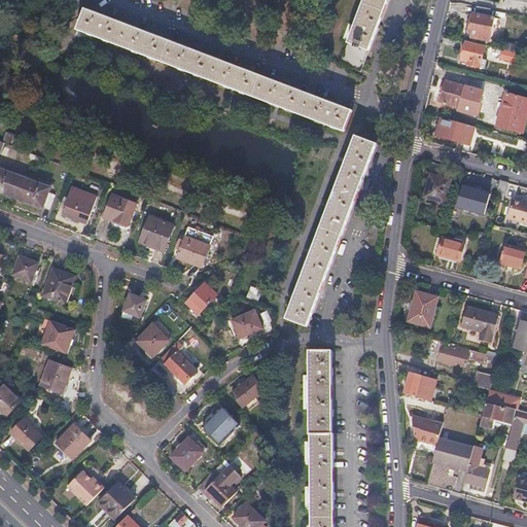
[(386,0),(362,0),(339,64),(360,72),(386,0)]
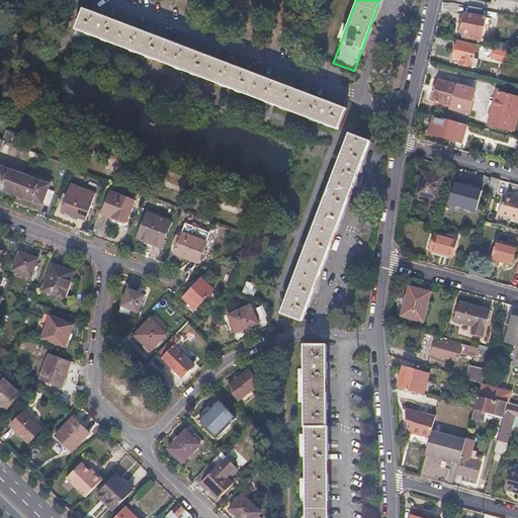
[(83,10),(75,30),(337,131),(345,109),(83,10)]
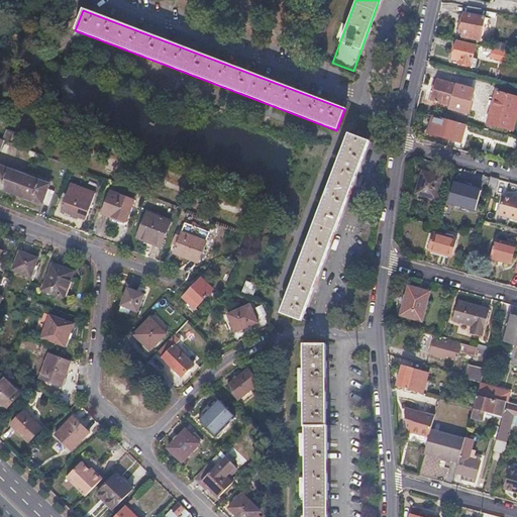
[(485,21),(463,15),(458,34),(462,35),(461,37),(480,41),(482,30),(487,31),(489,26),(484,25),(485,21)]
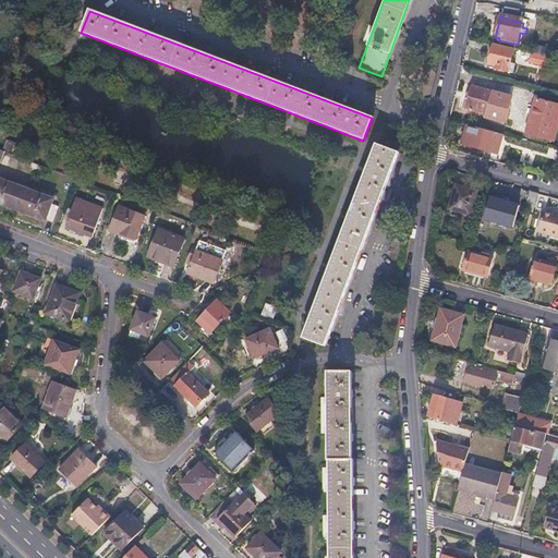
[(512,50),(492,46),(487,68),(511,73),(513,64),(509,63),(512,50)]
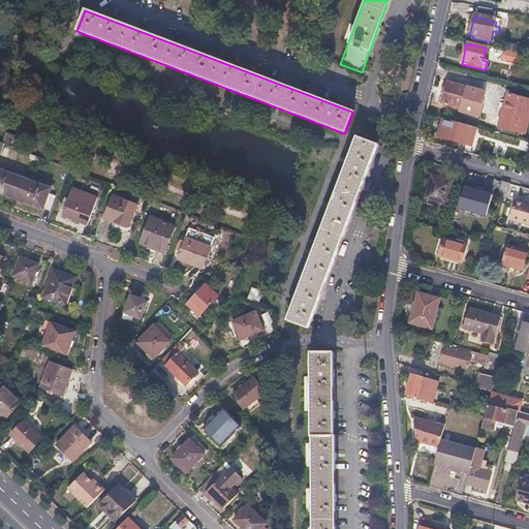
[(504,53),(517,56),(519,49),(506,45),(504,53)]
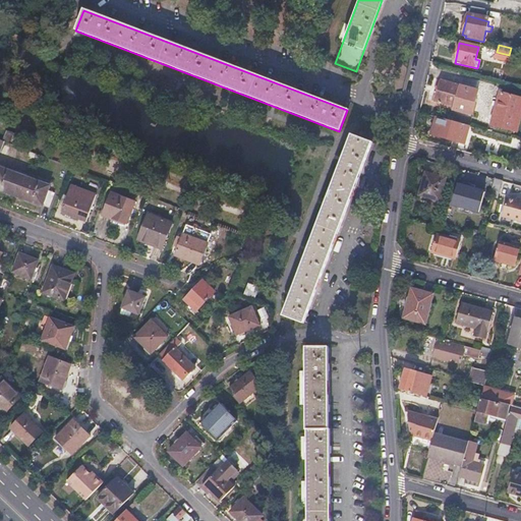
[(497,52),(495,52),(493,59),(508,63),(510,55),(509,55),(497,52)]
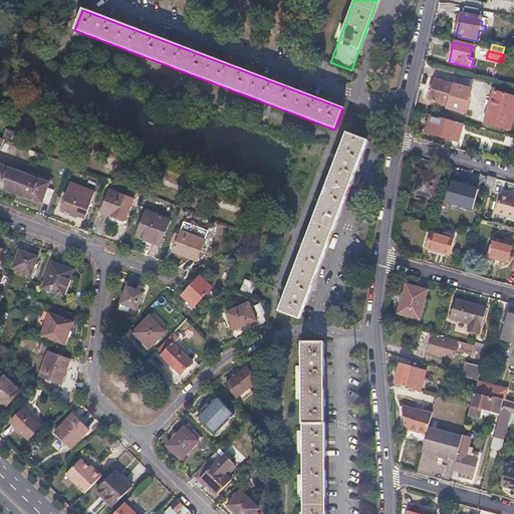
[(471,90),(435,80),(429,101),(448,107),(448,110),(464,115),(471,90)]
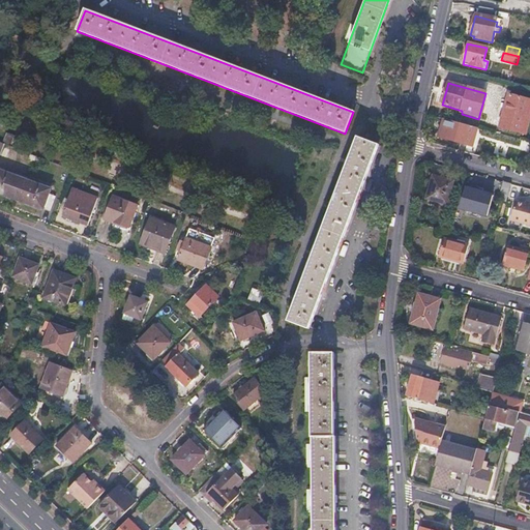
[(509,107),(506,107),(504,117),(502,117),(498,128),(523,135),(529,107),(529,100),(512,96),(509,107)]
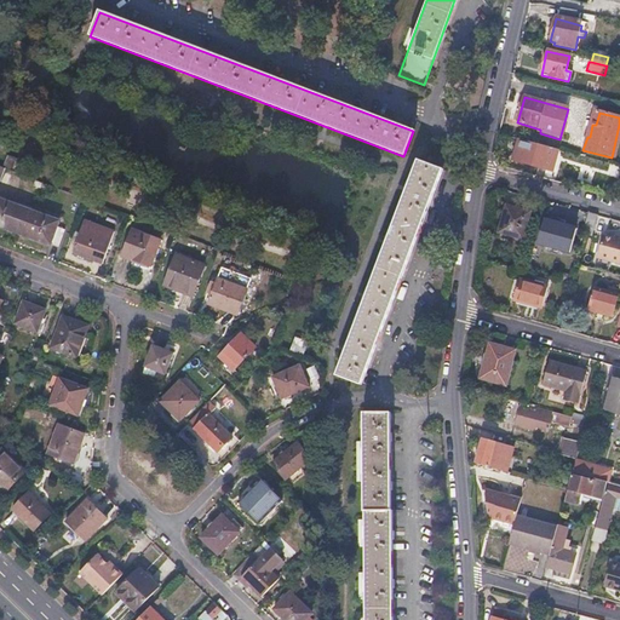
[(554,151),(517,141),(512,161),(544,171),(547,158),(551,159),(554,151)]
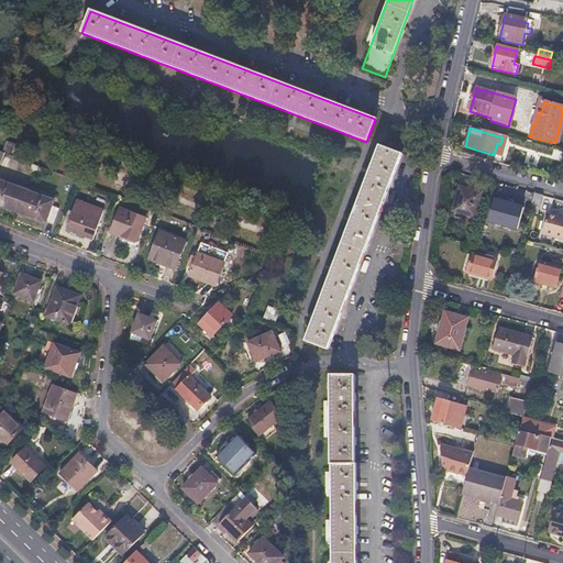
[(401,154),(379,145),(302,340),(324,348),(401,154)]
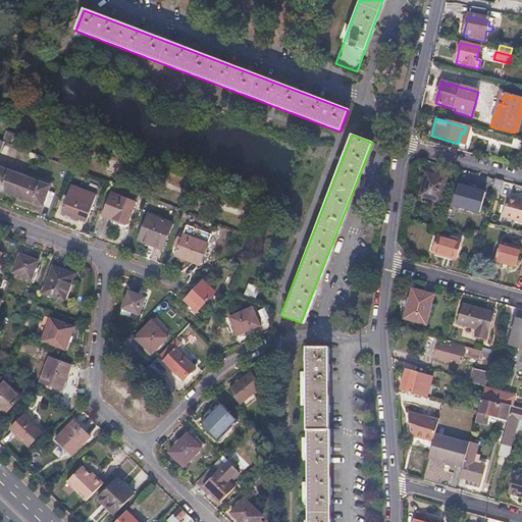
[(0,170),(0,192),(39,207),(46,189),(0,170)]
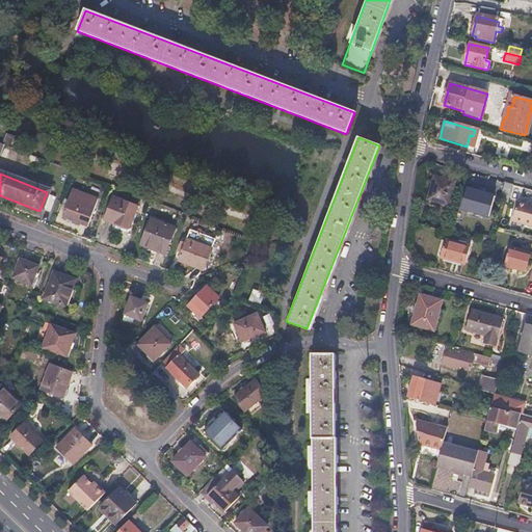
[(433,178),(428,201),(448,206),(455,184),(433,178)]
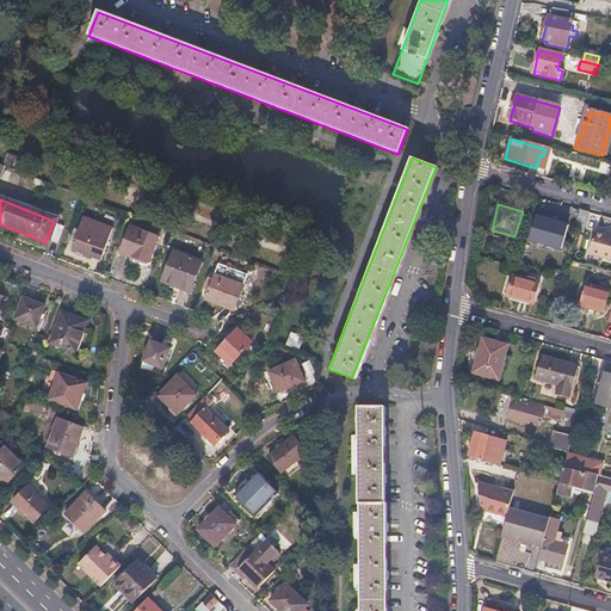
[(582,234),(588,214),(579,211),(573,230),(582,234)]
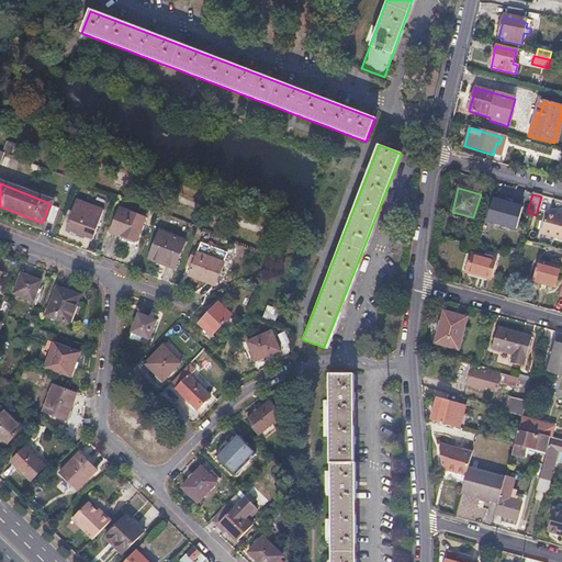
[(492,201),(487,222),(515,229),(520,209),(492,201)]
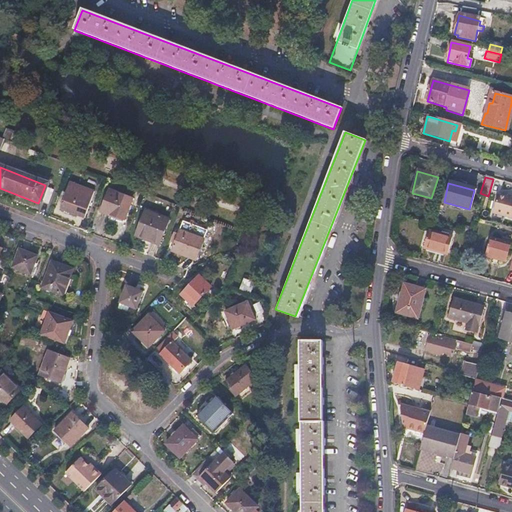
[(93,194),(70,185),(59,210),(83,220),(93,194)]
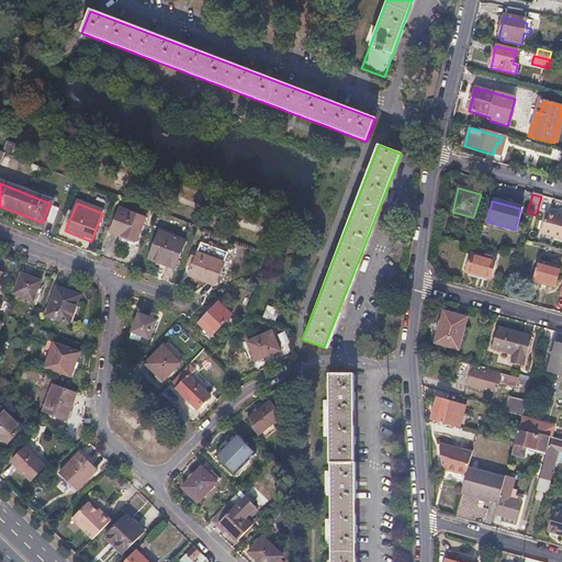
[(143,218),(117,209),(109,232),(134,242),(143,218)]
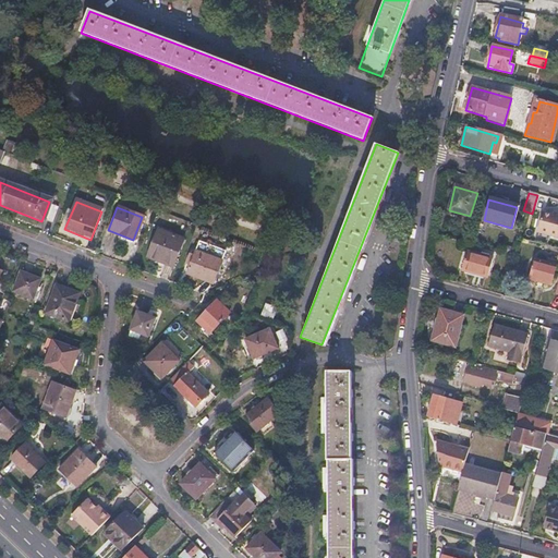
[(557,217),(553,216),(543,213),(537,232),(557,238),(557,217)]
